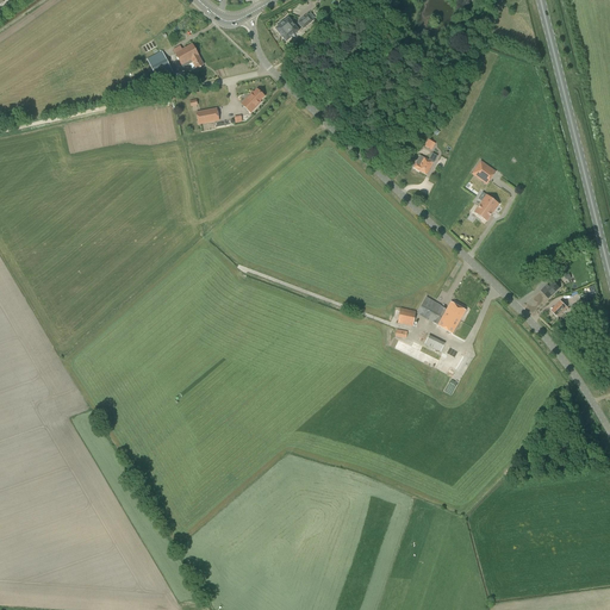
[(288,18),(275,30),(286,43),(299,31),(298,30),(302,27),(304,30),(313,20),(312,20),(315,18),(311,13),(309,16),(307,14),(298,23),(298,24),(296,26),(288,18)]
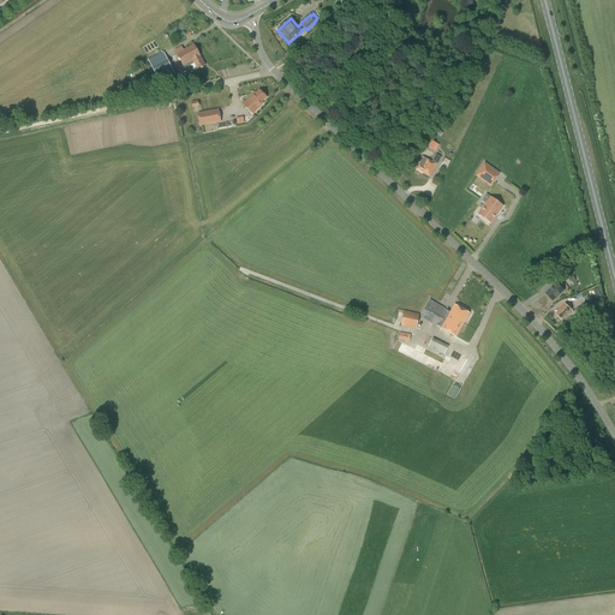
[(193,45),(178,54),(184,66),(183,66),(184,69),(190,65),(193,71),(197,69),(198,70),(206,65),(193,45)]
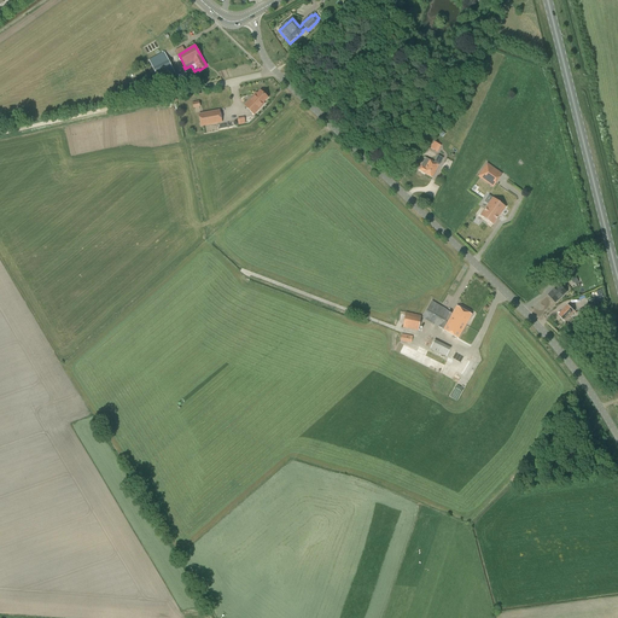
[(151,65),(144,70),(149,81),(157,77),(159,82),(175,74),(164,52),(149,60),(151,65)]
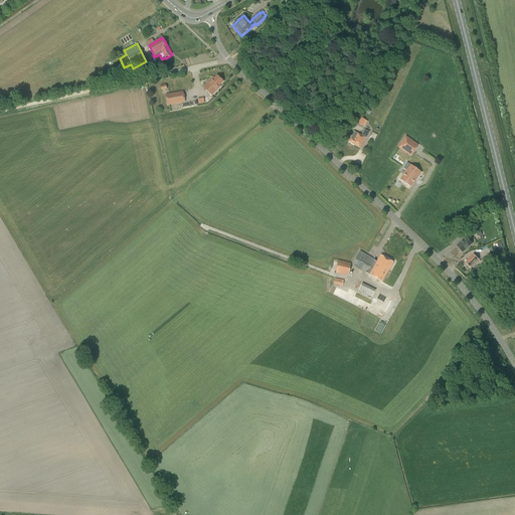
[(348,59),(343,65),(349,70),(354,63),(348,59)]
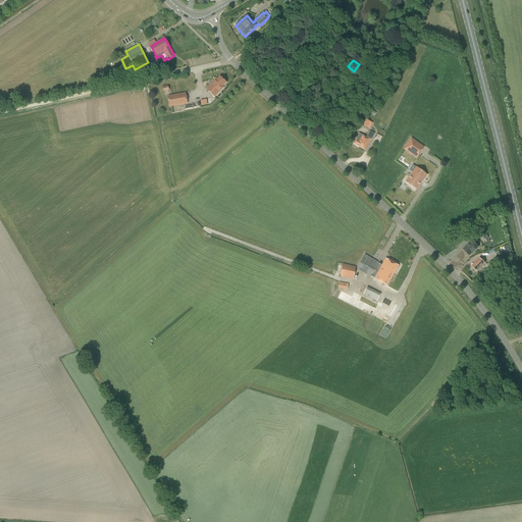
[(369,67),(365,63),(361,68),(365,72),(369,67)]
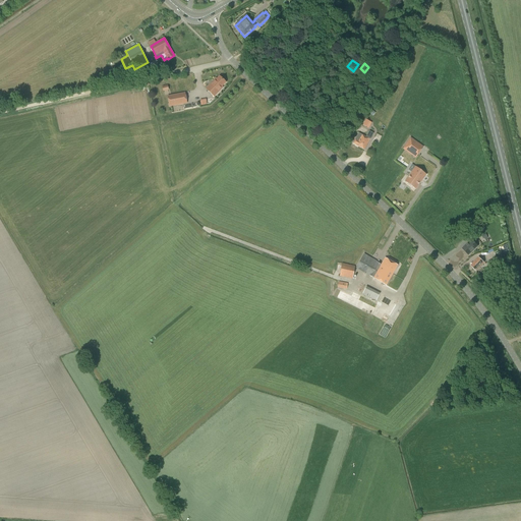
[(227,83),(220,76),(216,80),(215,79),(206,89),(215,98),(224,88),(223,88),(227,83)]
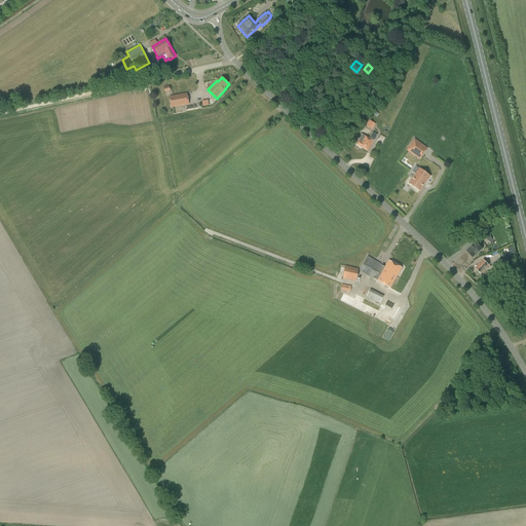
[(172,108),(189,104),(187,95),(170,98),(172,108)]
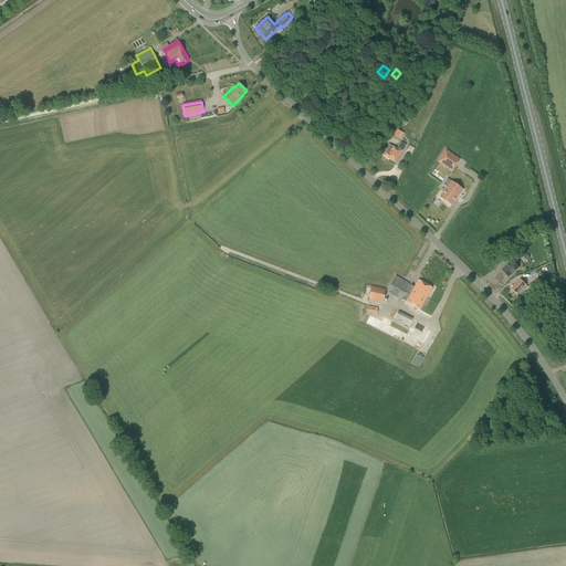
[(386,152),(384,156),(387,158),(396,163),(402,152),(406,145),(400,143),(397,148),(389,145),(386,152)]
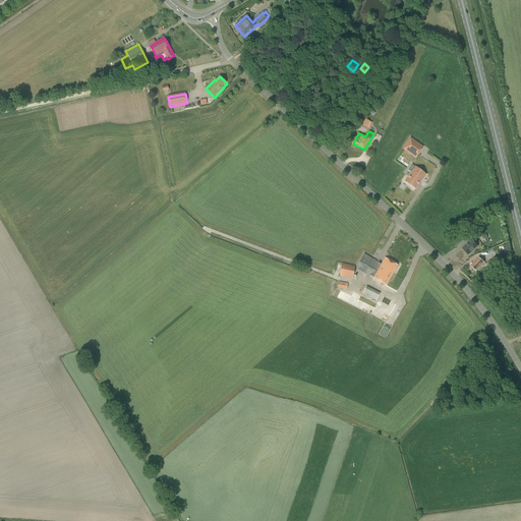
[(415,158),(423,147),(410,137),(402,149),(415,158)]
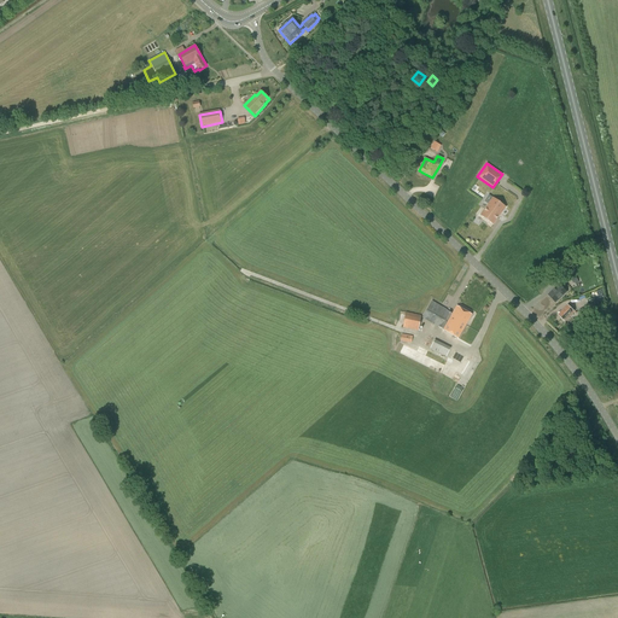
[(488,204),(479,216),(493,225),(499,217),(506,208),(493,198),(488,204)]
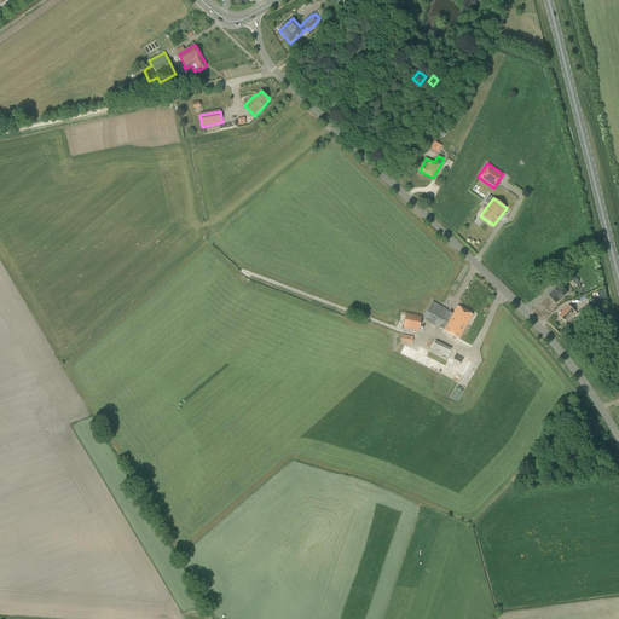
[(567,293),(561,285),(549,295),(556,304),(567,293)]
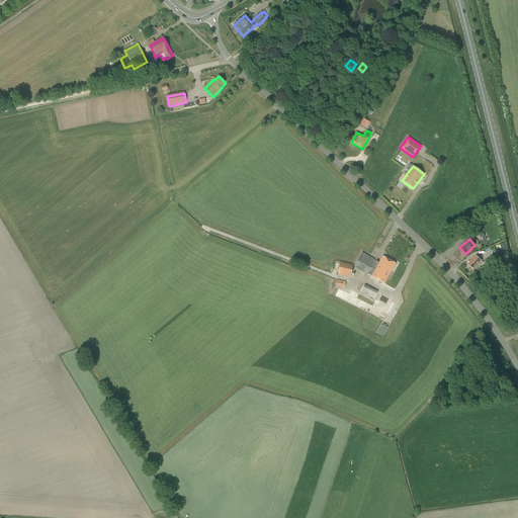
[(378,263),(374,261),(374,260),(362,252),(353,267),(366,274),(383,284),(395,290),(402,277),(392,271),(396,264),(382,257),(378,263)]
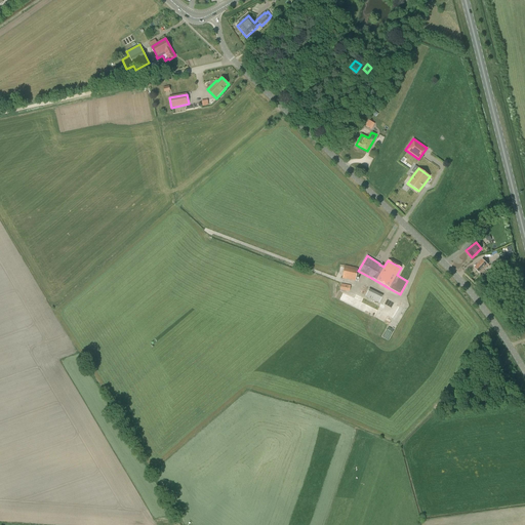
[(505,266),(509,264),(506,257),(501,259),(493,264),(496,270),(505,266)]
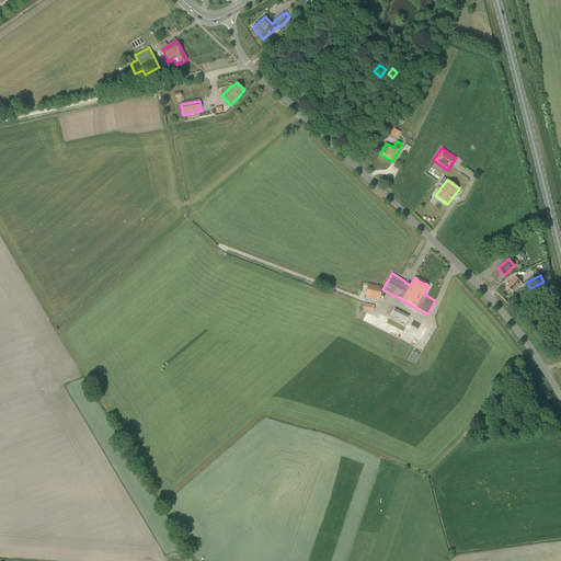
[(513,293),(522,283),(515,277),(506,286),(513,293)]
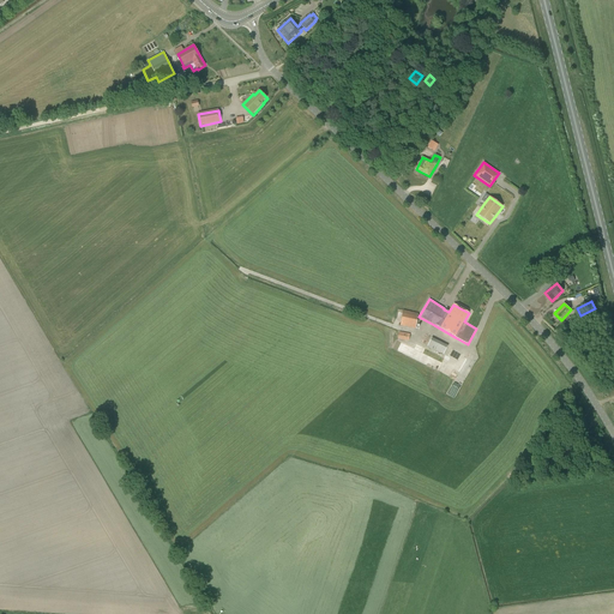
[(416,329),(419,313),(403,311),(401,326),(416,329)]
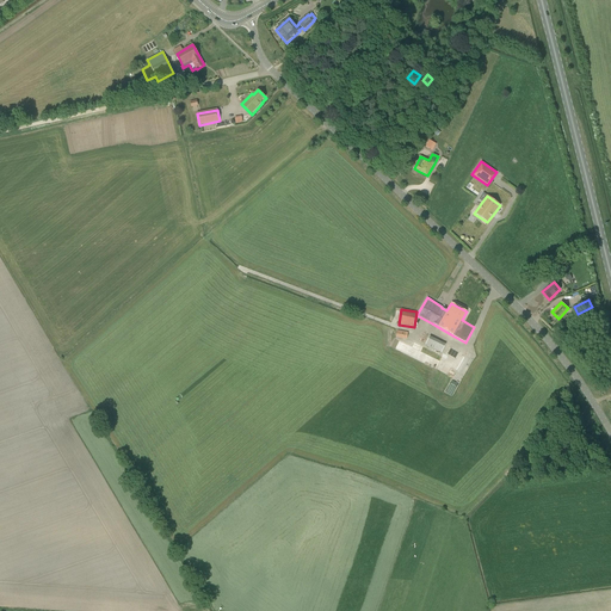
[(442,353),(445,344),(430,335),(425,345),(442,353)]
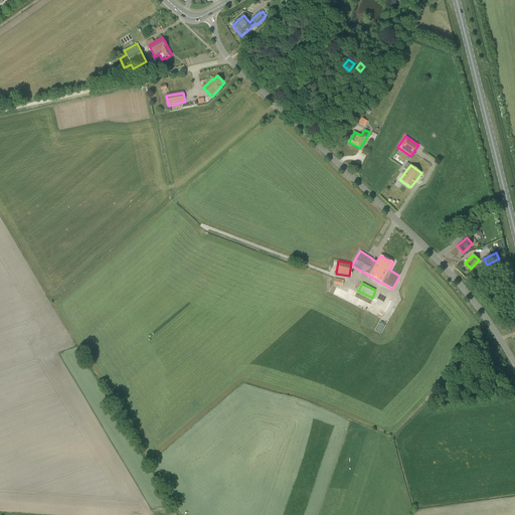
All buildings are outlined.
